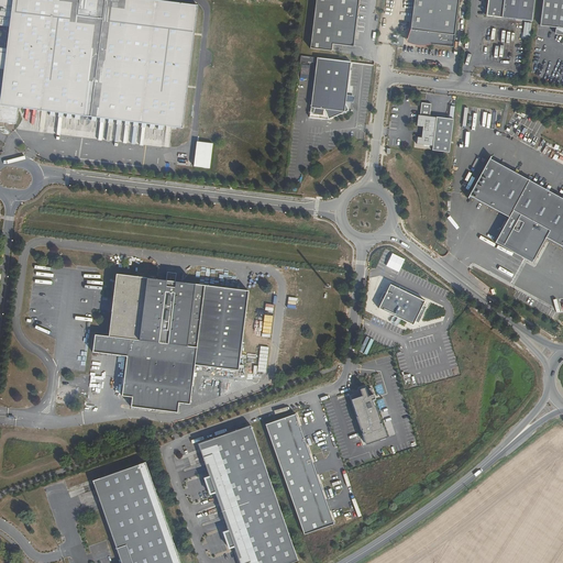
[(0,0),(0,3),(14,6),(11,29),(7,48),(3,69),(0,99),(0,101),(0,105),(19,108),(184,128),(199,4),(168,0),(0,0)]
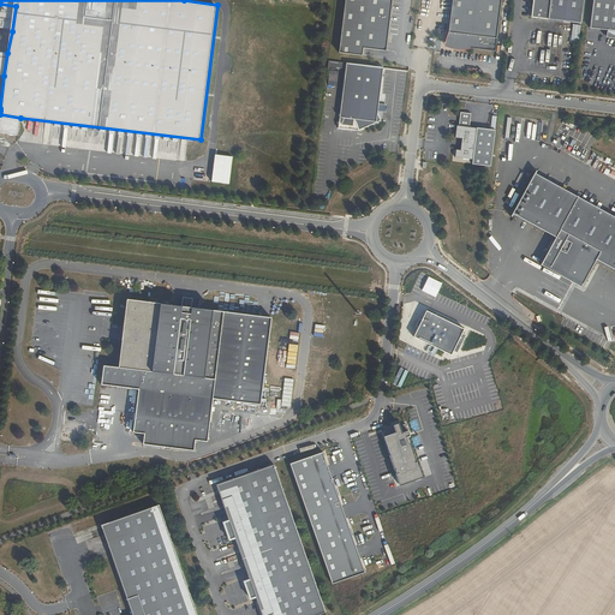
[(392,0),(345,0),(339,53),(362,57),(363,48),(383,51),(387,27),(389,27),(392,0)]
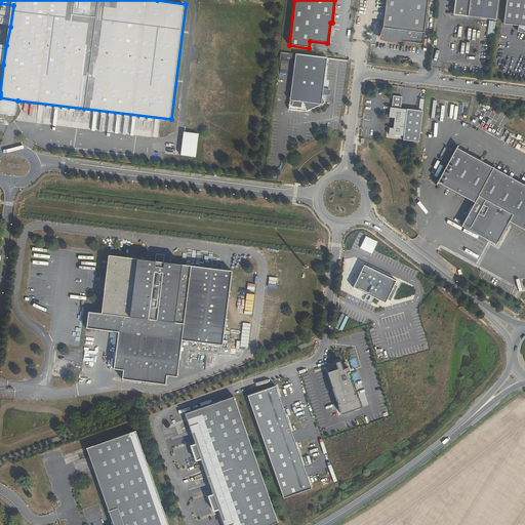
[(423,43),(428,0),(386,0),(382,27),(380,34),(388,41),(396,41),(403,41),(423,43)]
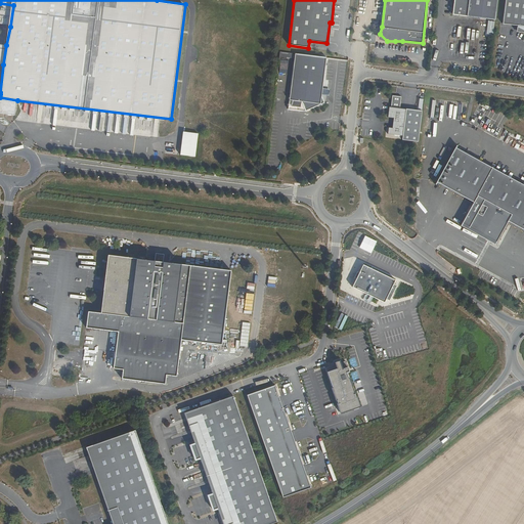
[(495,19),(496,0),(453,0),(452,14),(495,19)]
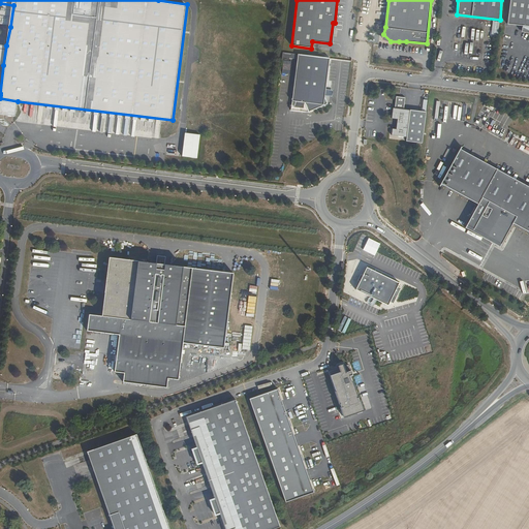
[(528,0),(509,0),(507,24),(523,26),(522,32),(528,32),(528,0)]
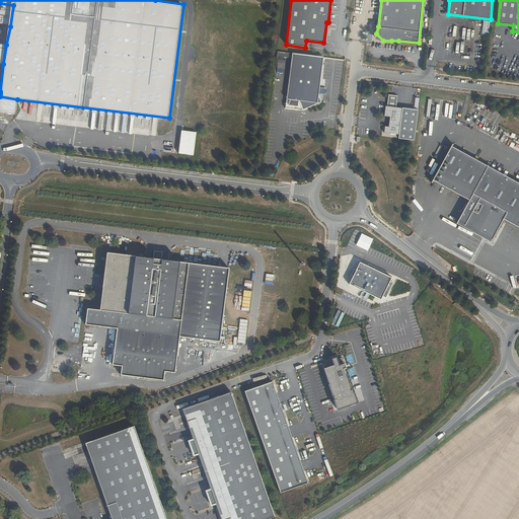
[(13,5),(0,3),(0,112),(15,114),(17,99),(0,96),(0,93),(0,91),(0,90),(0,63),(3,64),(6,45),(0,44),(0,24),(10,26),(13,5)]
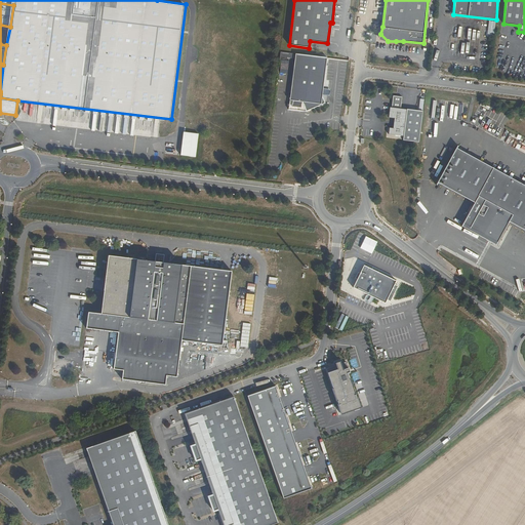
[(328,58),(297,54),(289,109),(306,111),(325,104),(323,97),(328,58)]
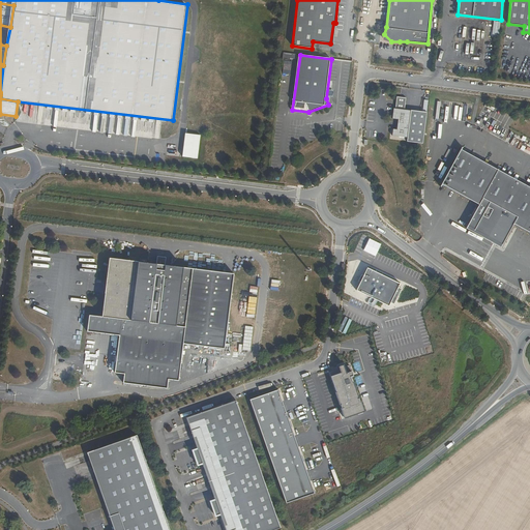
[(405,98),(396,97),(394,109),(393,108),(391,119),(398,120),(396,129),(392,129),(391,136),(407,138),(407,141),(421,143),(425,113),(404,110),(405,98)]
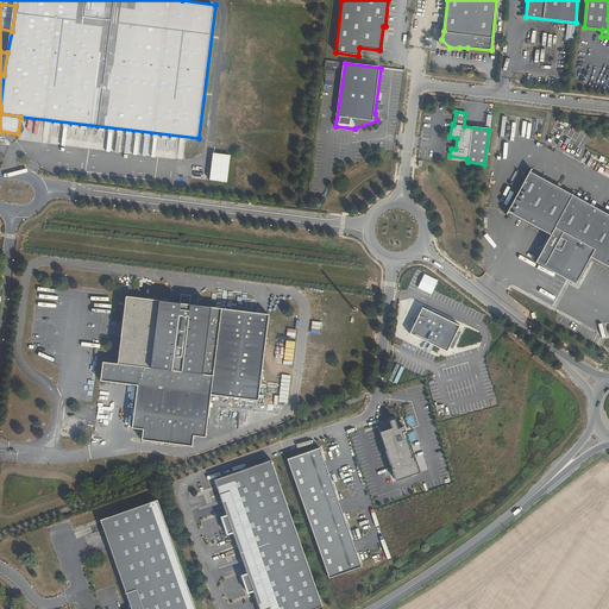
[(213,154),(209,180),(226,182),(230,155),(213,154)]
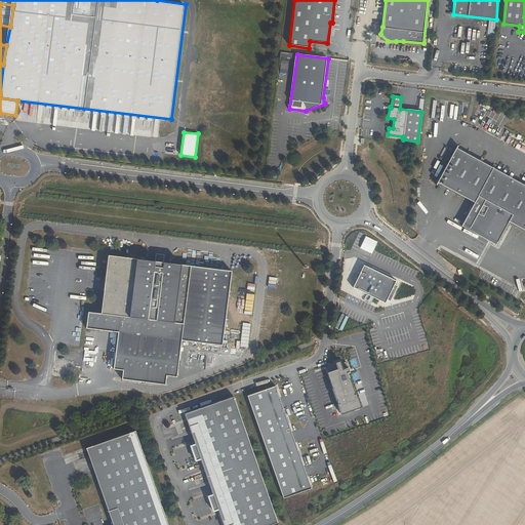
[(524,230),(524,186),(456,148),(437,183),(475,203),(462,224),(497,243),(509,221),(524,230)]
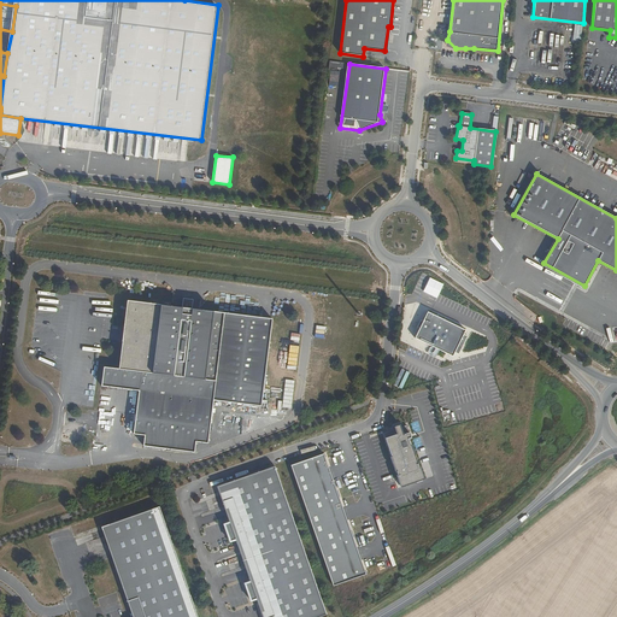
[(178,311),(130,305),(122,370),(105,368),(103,386),(144,391),(139,432),(148,433),(147,442),(194,448),(195,439),(205,440),(211,400),(260,406),(270,323),(189,313),(191,305),(180,304),(178,311)]
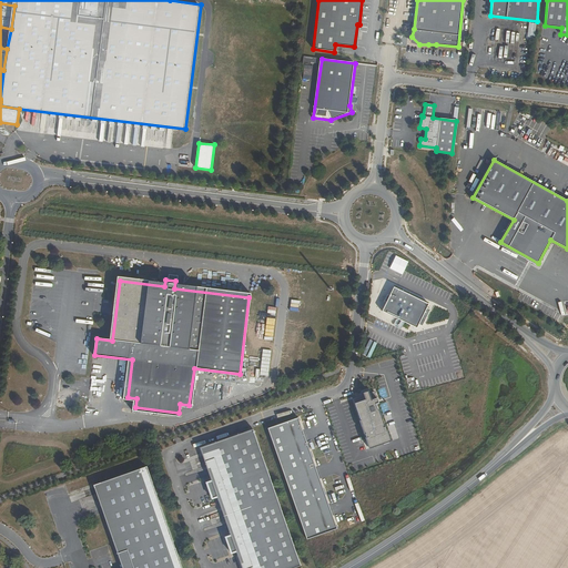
[(422,326),(429,310),(427,308),(428,303),(392,287),(382,313),(417,327),(418,324),(422,326)]
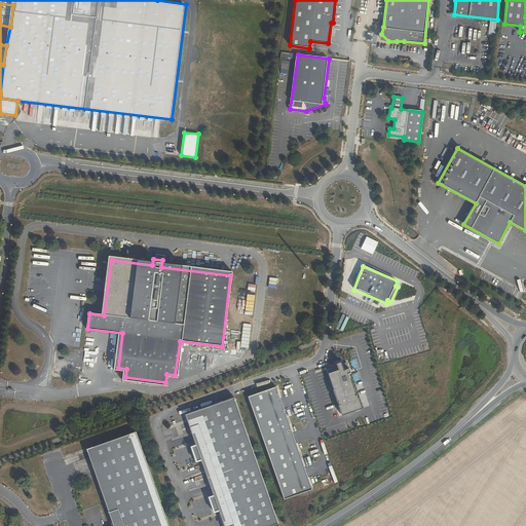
[(351,326),(354,318),(342,314),(340,323),(351,326)]
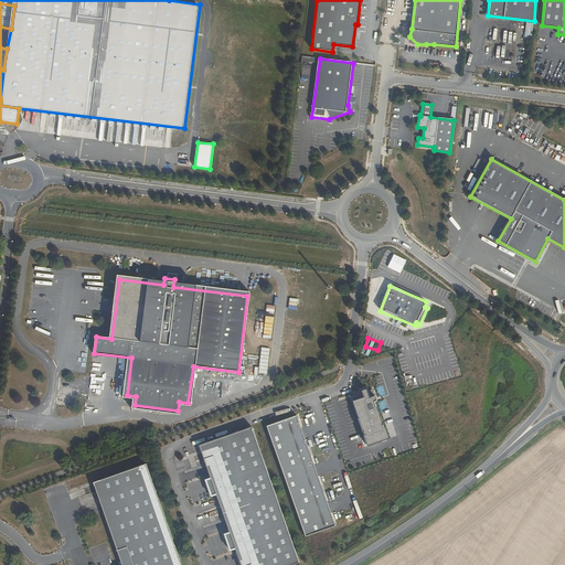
[(361,394),(351,397),(359,418),(358,418),(362,433),(363,432),(364,436),(363,436),(368,447),(388,439),(385,428),(383,429),(382,425),(383,425),(376,407),(375,408),(374,404),(376,403),(372,390),(368,392),(366,390),(360,392),(361,394)]
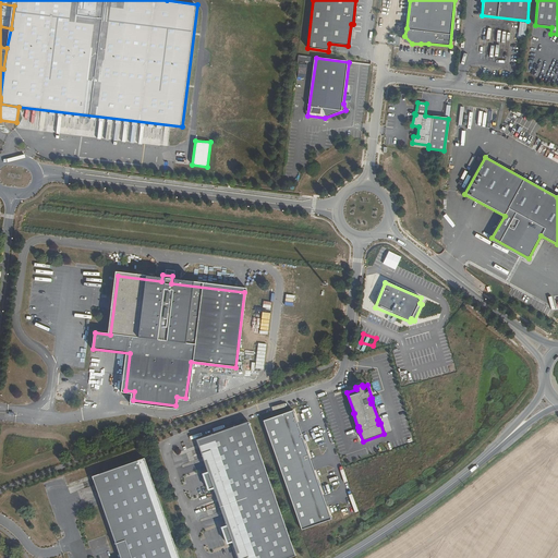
[(293,413),(264,423),(302,531),(331,521),(293,413)]
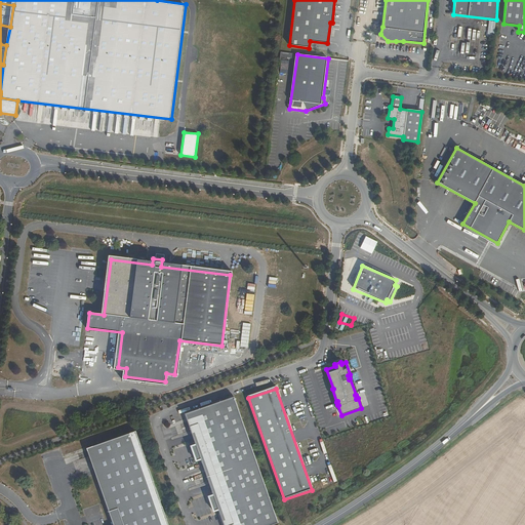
[(255,460),(233,397),(184,414),(195,445),(190,447),(195,461),(200,459),(206,478),(255,460)]
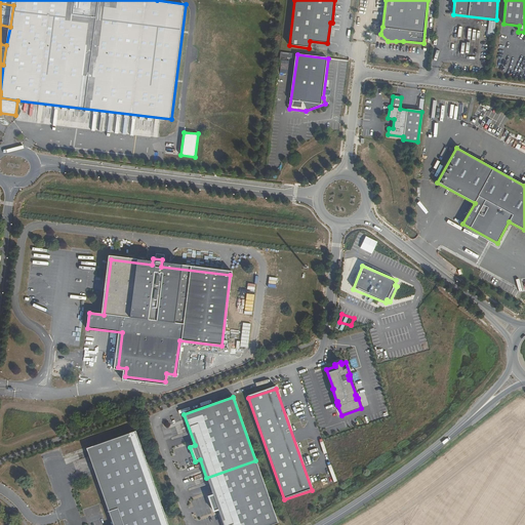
[(165,524),(136,435),(87,450),(111,524),(165,524)]
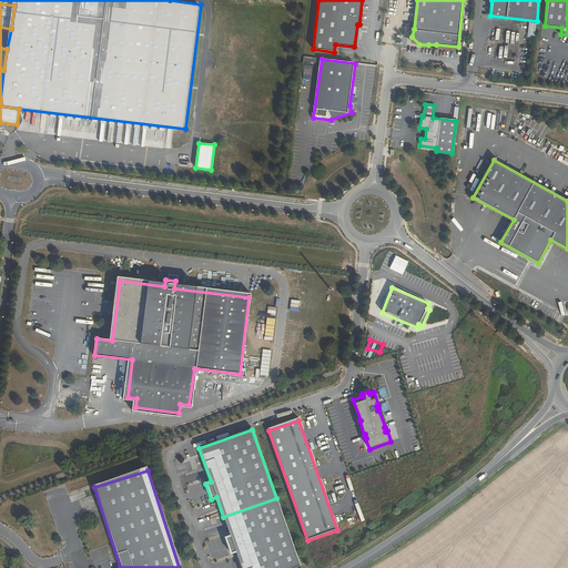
[(276,498),(223,517),(230,536),(225,538),(231,554),(235,551),(241,567),(293,567),(301,566),(276,498)]
